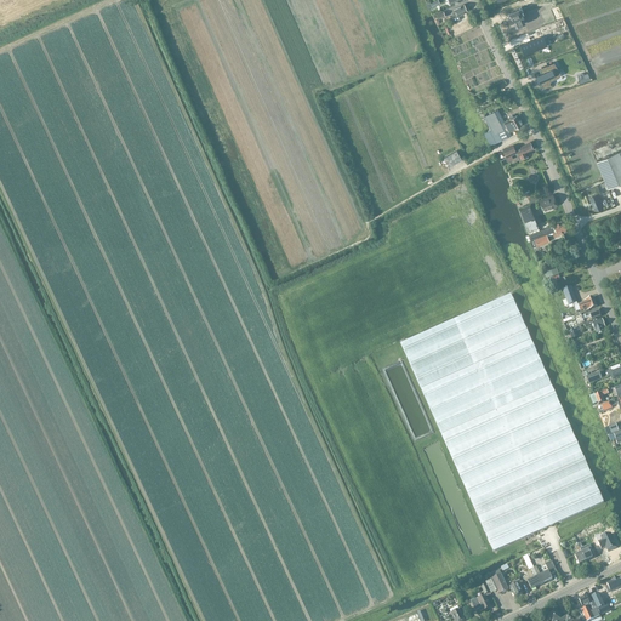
[(457,15),(467,11),(463,5),(455,9),(456,11),(453,12),(455,16),(457,15)]
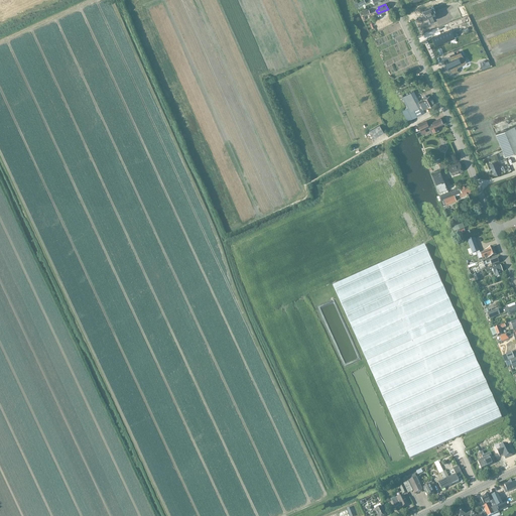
[(430,7),(421,11),(423,13),(421,14),(423,18),(426,17),(428,22),(435,19),(433,14),(434,14),(432,10),(431,10),(430,7)]
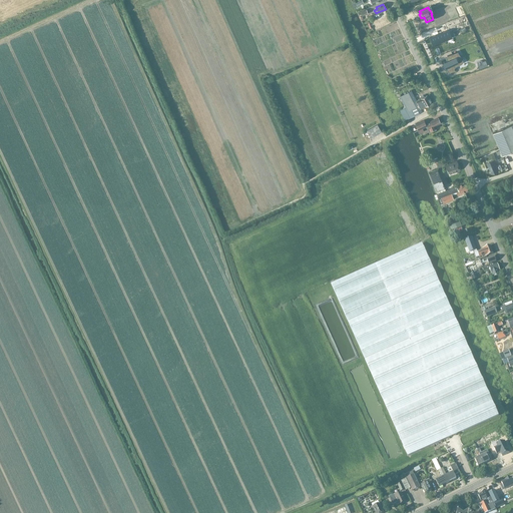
[(433,45),(452,38),(452,37),(449,30),(429,37),(430,38),(430,37),(433,45)]
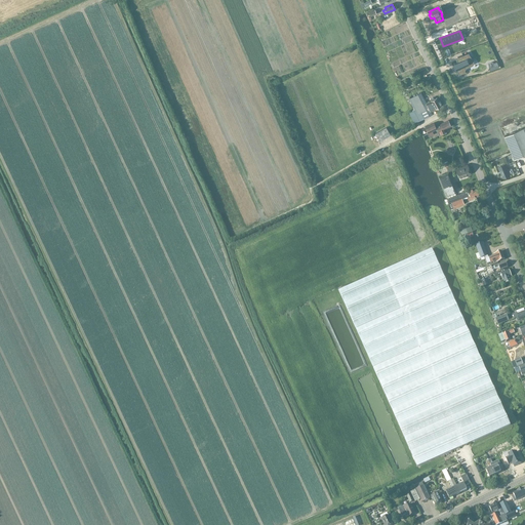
[(455,70),(456,70),(458,75),(466,73),(466,72),(463,73),(462,71),(462,70),(463,70),(468,67),(470,66),(471,65),(472,65),(472,64),(471,61),(470,57),(468,53),(469,53),(469,52),(457,57),(459,61),(452,64),(455,70)]
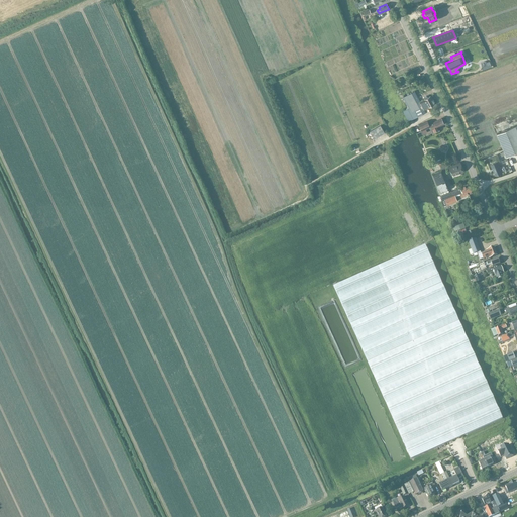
[(482,67),(483,70),(491,67),(489,61),(485,62),(486,65),(482,67)]
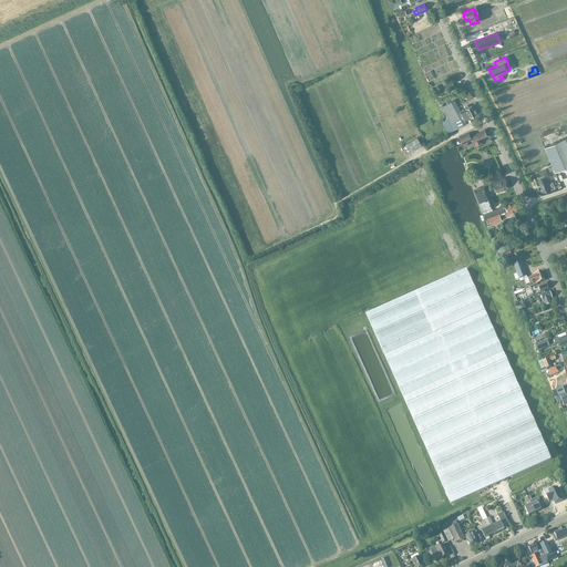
[(454,100),(442,106),(447,119),(445,120),(451,132),(466,124),(464,120),(467,120),(470,119),(470,117),(476,114),(475,113),(476,112),(476,111),(475,110),(474,109),(472,105),(468,107),(468,106),(467,106),(465,106),(464,107),(464,109),(465,109),(460,112),(454,100)]
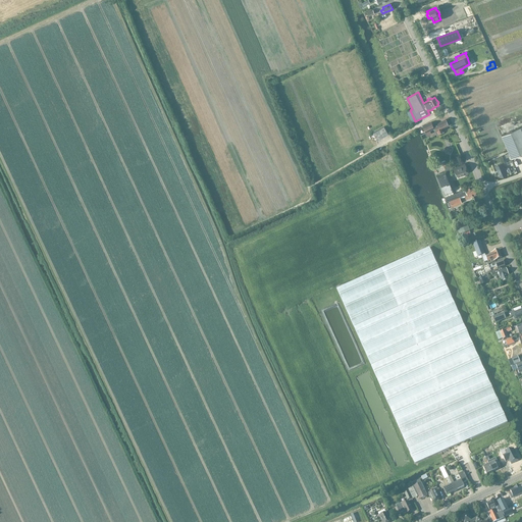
[(446,119),(438,123),(434,125),(437,134),(445,129),(444,127),(449,125),(446,119)]
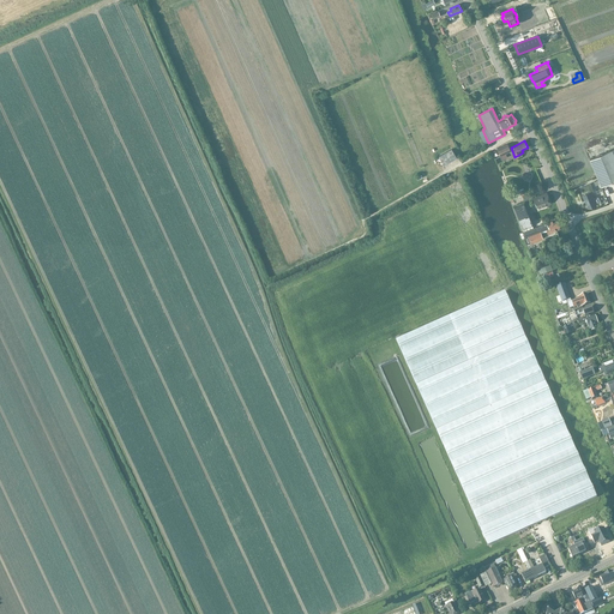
[(507,144),(497,149),(500,156),(511,151),(507,144)]
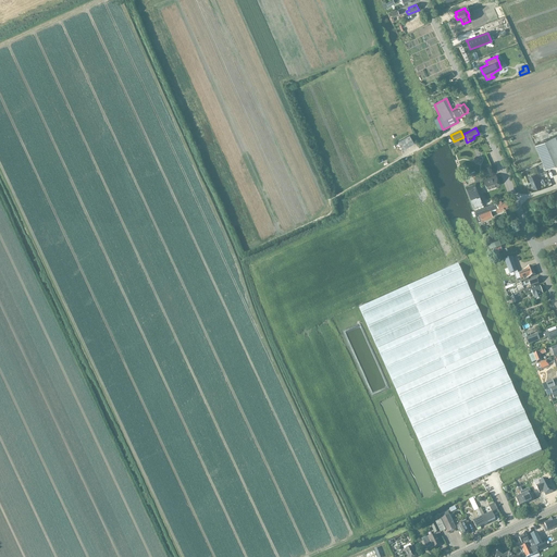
[(556,134),(556,135),(535,144),(546,169),(556,163),(556,134)]
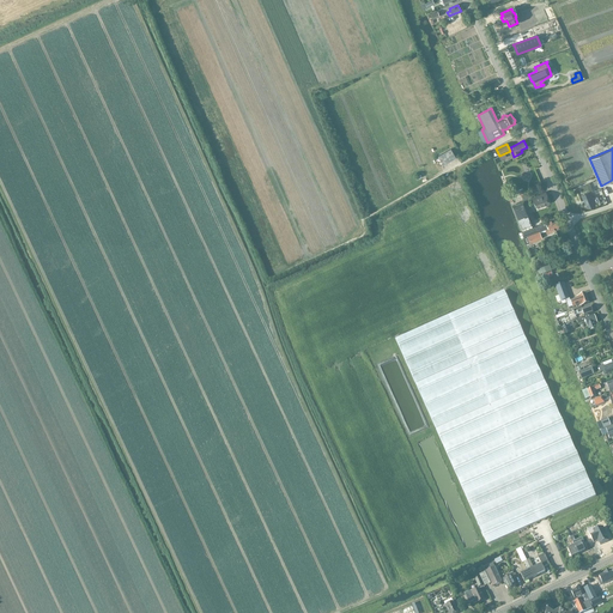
[(448,151),(438,155),(441,162),(437,163),(439,167),(442,165),(444,171),(454,168),(448,151)]
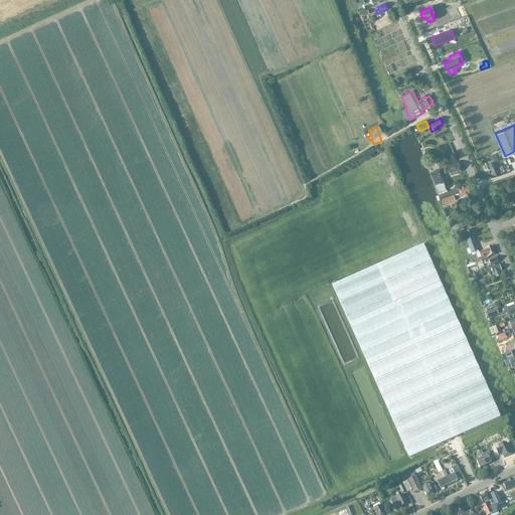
[(495,154),(488,157),(490,163),(489,164),(494,174),(500,172),(500,171),(504,169),(502,165),(498,167),(496,161),(498,160),(495,154)]
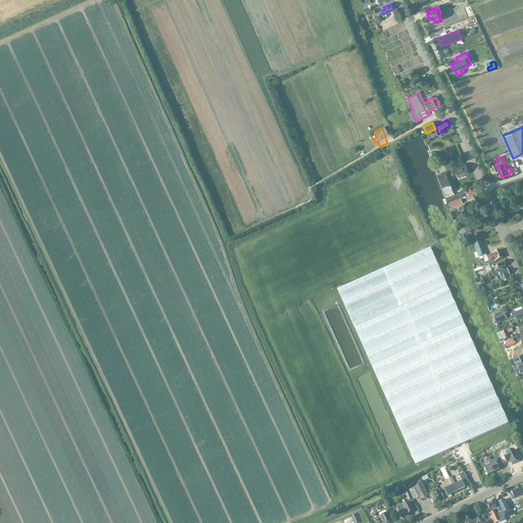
[(466,164),(454,170),(456,176),(458,175),(459,177),(469,173),(467,167),(466,164)]
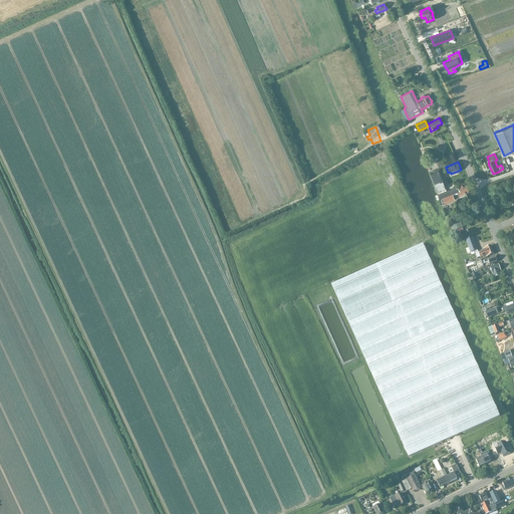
[(438,190),(445,188),(441,179),(438,171),(431,173),(434,182),(435,182),(438,190)]
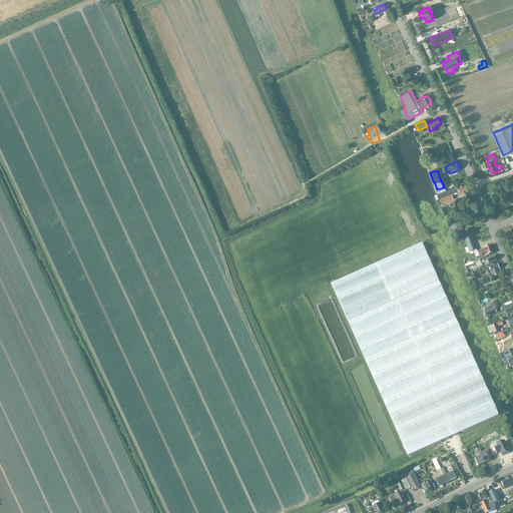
[(461,184),(436,194),(434,195),(436,199),(438,199),(440,204),(443,203),(454,199),(451,193),(455,192),(456,192),(458,195),(465,192),(467,191),(467,189),(468,189),(466,184),(462,185),(461,184)]
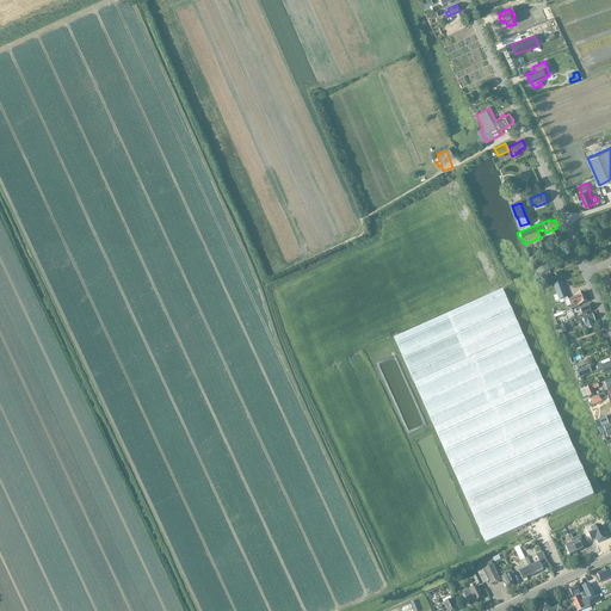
[(542,380),(523,334),(503,290),(394,338),(414,383),(486,542),(593,494),(542,380)]
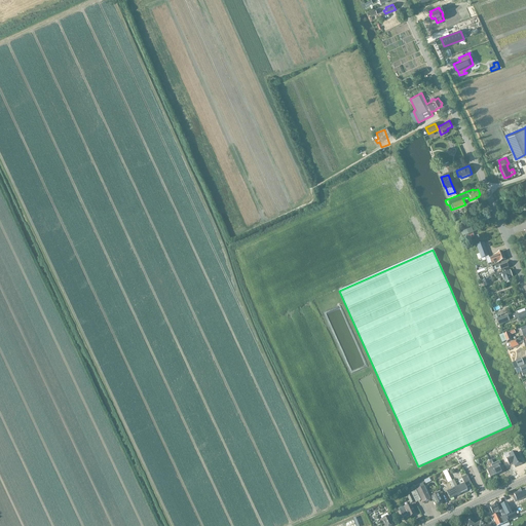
[(482,251),(475,254),(480,267),(487,264),(482,251)]
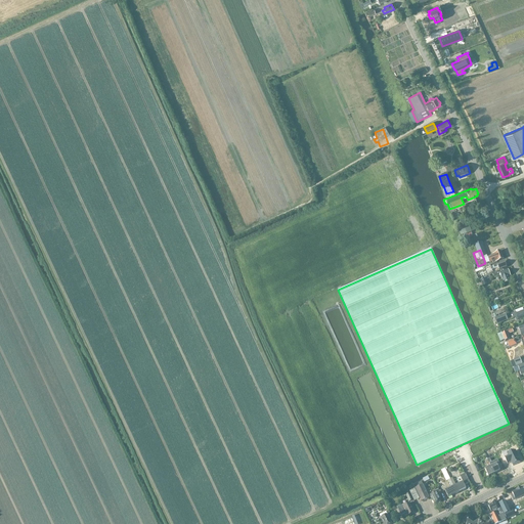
[(493,255),(487,257),(489,263),(495,260),(495,262),(504,259),(500,251),(493,254),(493,255)]
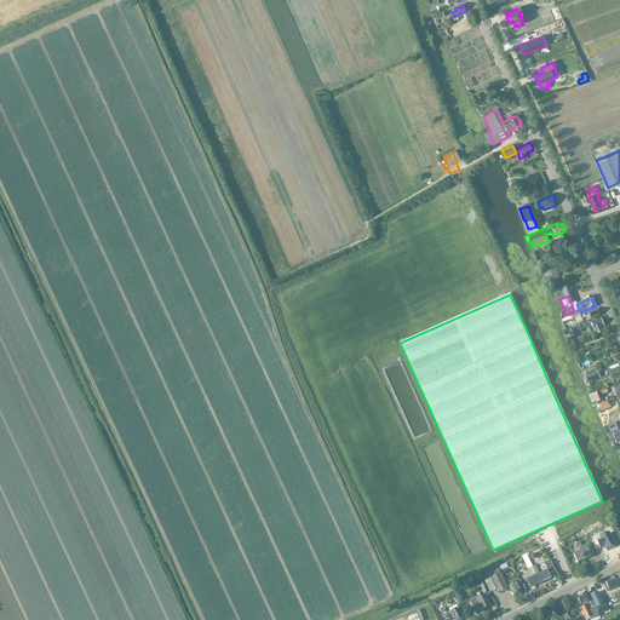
[(584,315),(585,319),(586,321),(600,316),(597,310),(584,315)]
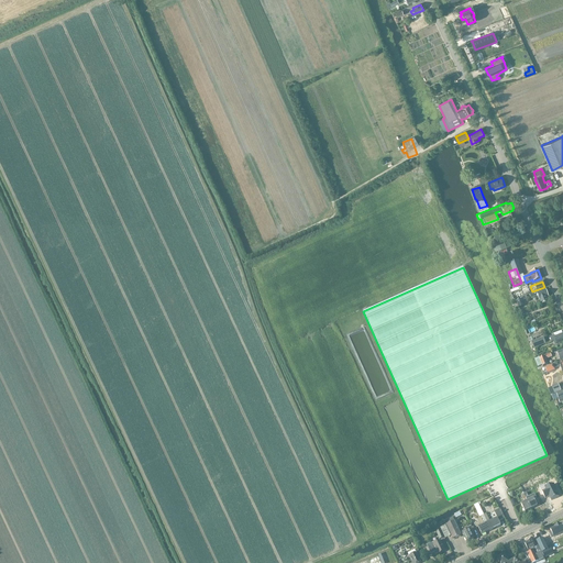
[(531,289),(530,286),(528,287),(527,286),(521,287),(522,291),(521,291),(522,294),(523,295),(525,295),(529,293),(529,290),(531,289)]
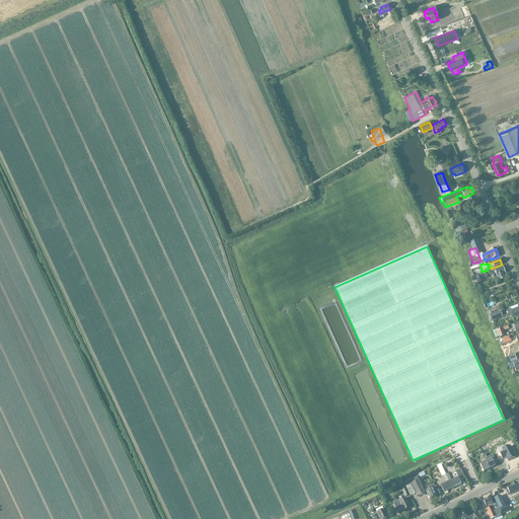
[(499,267),(489,271),(490,275),(496,273),(498,277),(500,281),(505,279),(503,275),(506,274),(503,268),(499,269),(499,267)]
